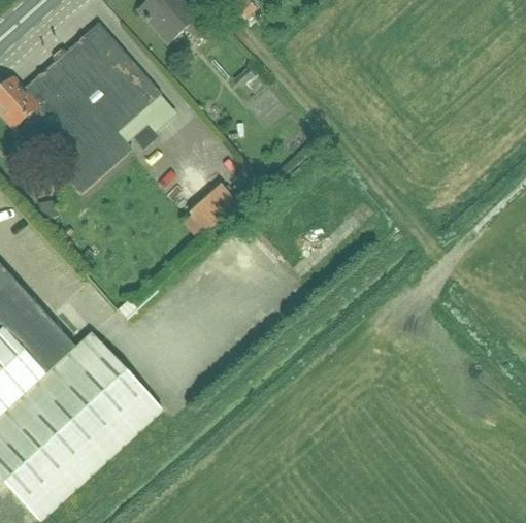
[(197,36),(214,22),(194,0),(181,0),(179,1),(178,0),(150,0),(139,9),(168,42),(188,26),(197,36)]
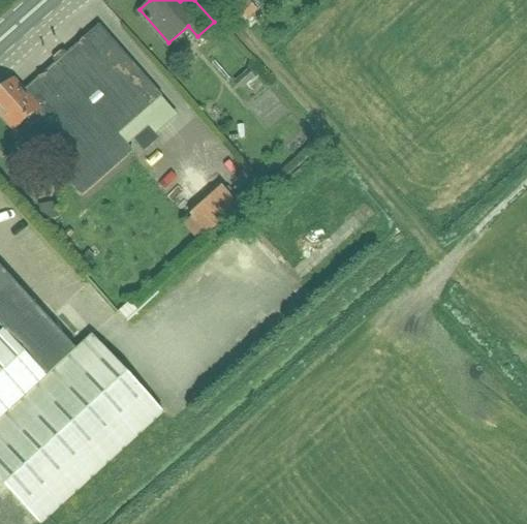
[(99,23),(25,88),(40,105),(32,113),(41,123),(35,129),(88,189),(133,149),(119,131),(161,93),(99,23)]
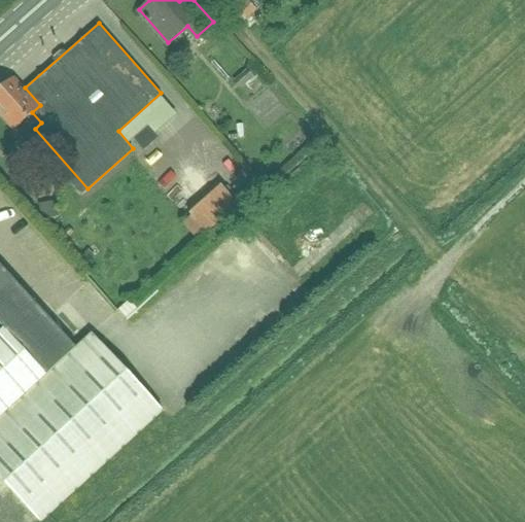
[(16,126),(20,123),(32,112),(40,105),(25,88),(15,76),(2,89),(0,85),(0,104),(3,108),(1,109),(16,126)]
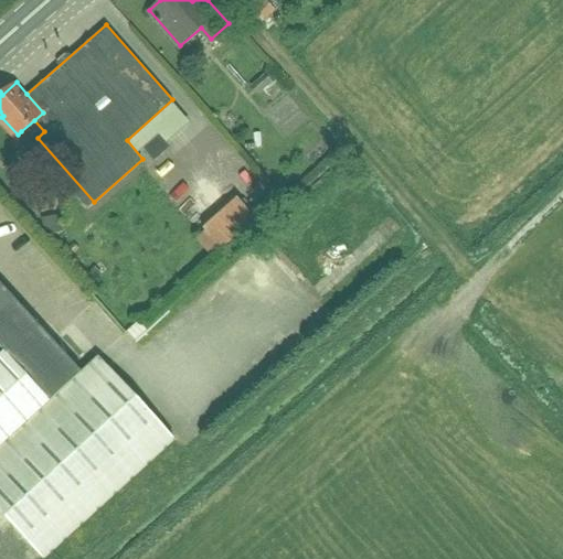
[(155,157),(169,144),(160,133),(146,146),(155,157)]
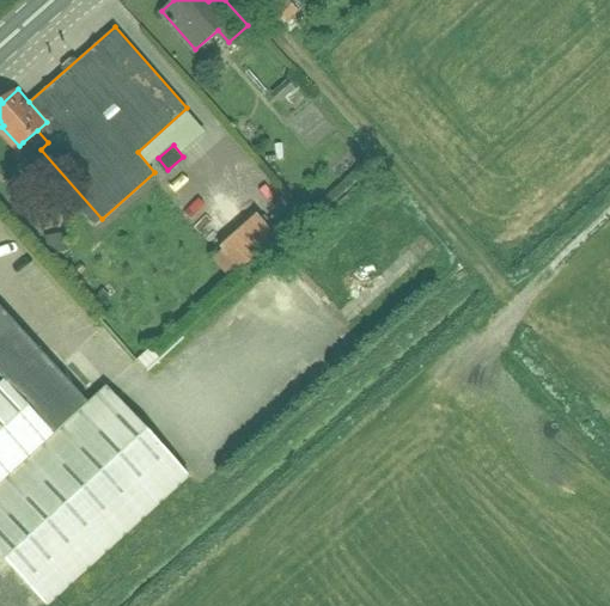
[(267,251),(260,243),(278,227),(257,204),(219,237),(226,244),(215,253),(229,268),(239,259),(246,268),(267,251)]
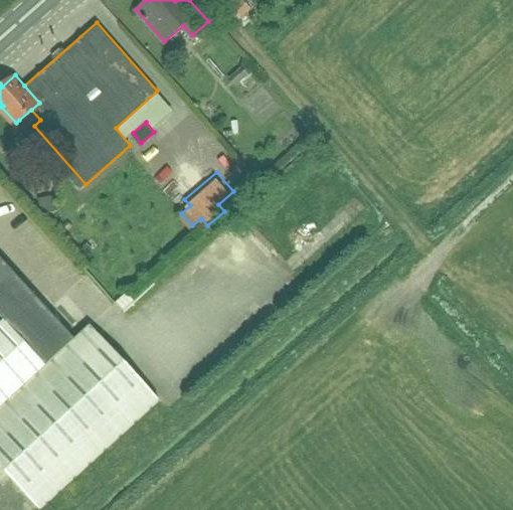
[(60,208),(58,193),(41,196),(44,210),(60,208)]
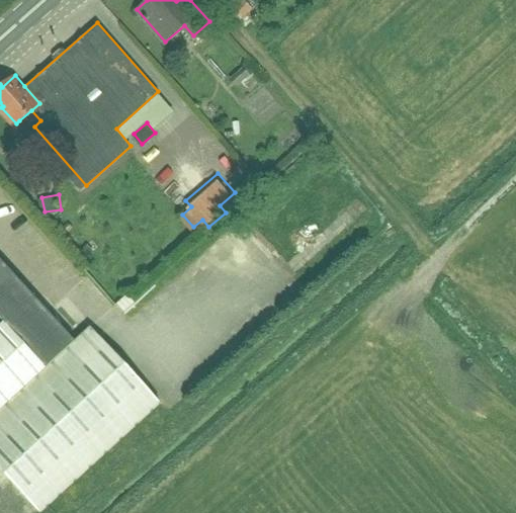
[(0,255),(0,314),(6,321),(0,325),(0,465),(40,510),(161,402),(92,326),(76,340),(0,255)]
